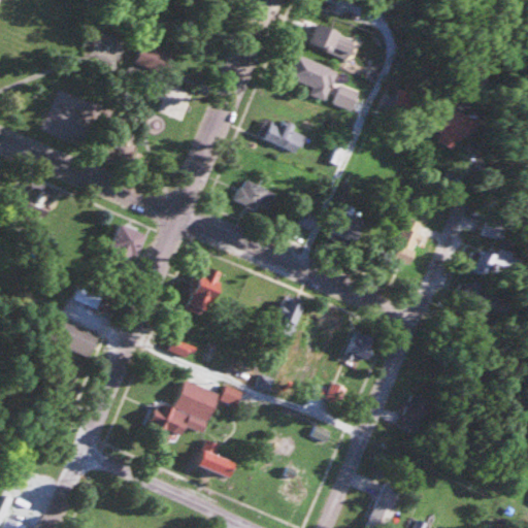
[(354,40),(318,23),(308,42),(343,60),(354,40)]
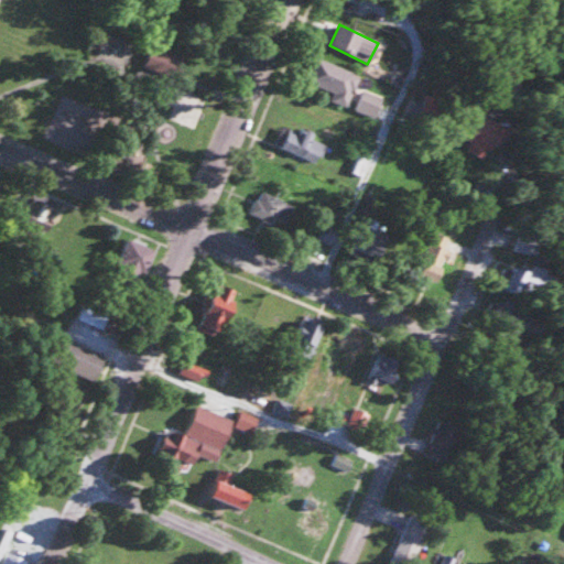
[(180,80),(186,62),(151,49),(144,67),(180,80)]
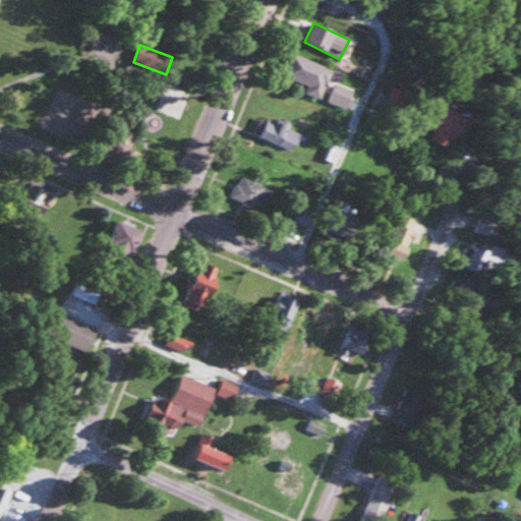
[(320,99),(331,68),(290,54),(282,77),(306,85),(304,94),(320,99)]
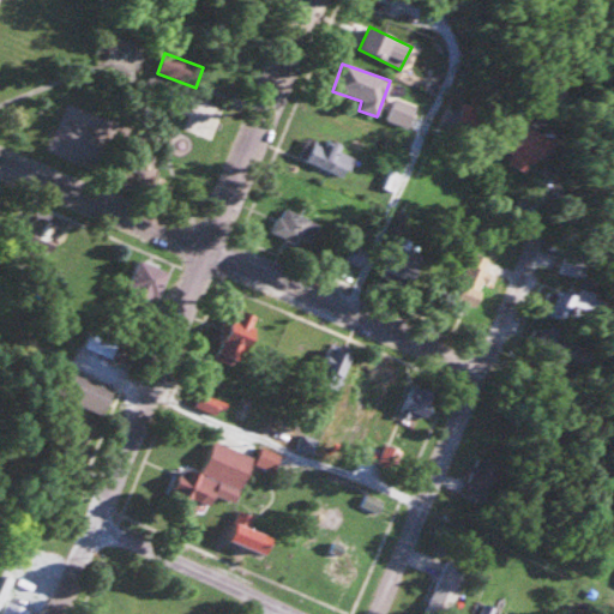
[(528,163),(533,166),(546,140),(519,127),(501,163),(522,174),(528,163)]
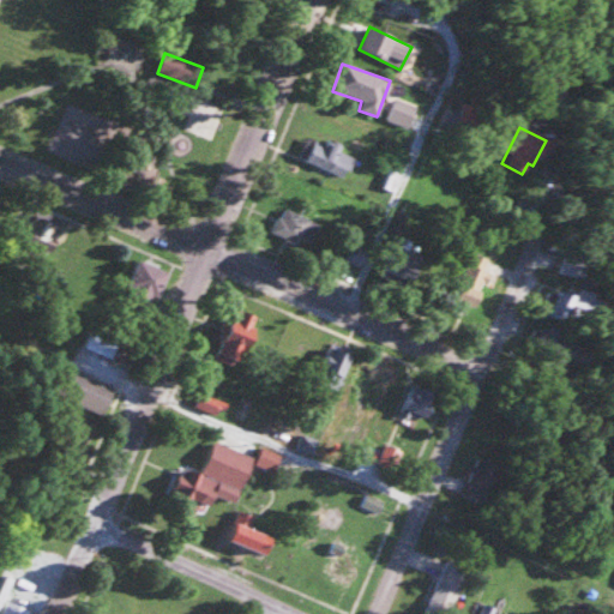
[(326,140),(308,143),(311,163),(330,161),(326,140)]
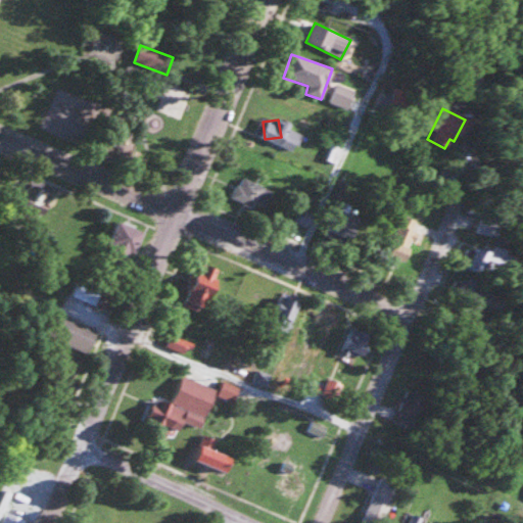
[(266,184),(235,184),(235,205),(266,205),(266,184)]
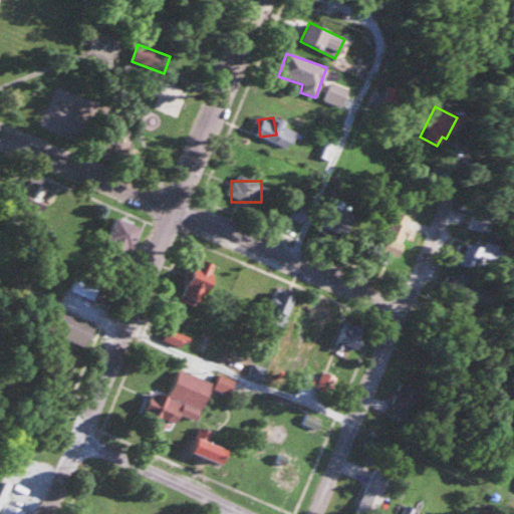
[(304,209),(290,204),(280,231),(294,236),(304,209)]
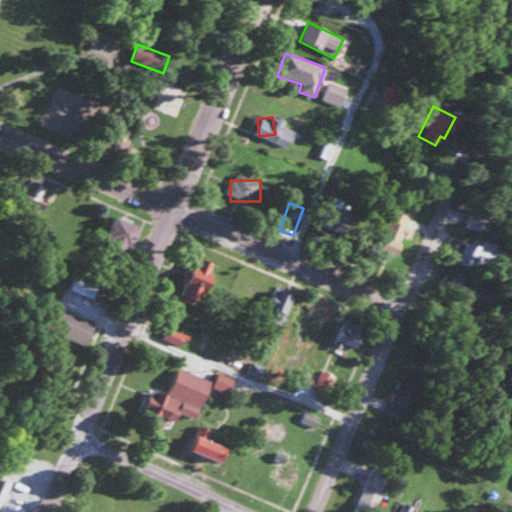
[(375,247),(391,255),(408,218),(391,210),(375,247)]
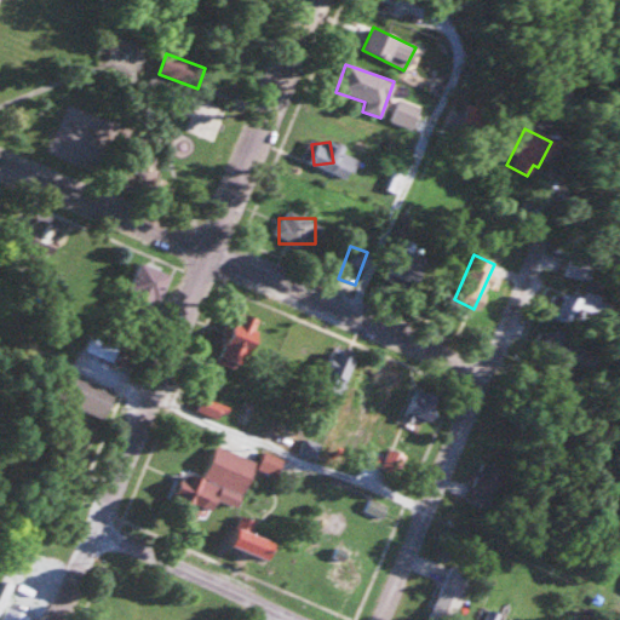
[(133,304),(165,304),(165,269),(133,269),(133,304)]
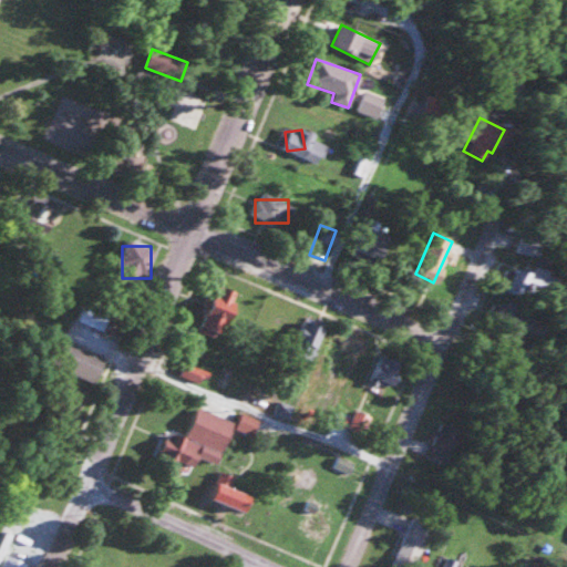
[(498,290),(535,305),(545,279),(508,265),(498,290)]
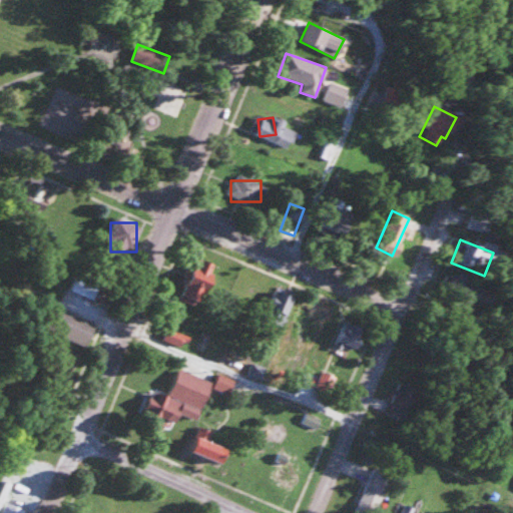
[(181,301),(200,308),(216,266),(197,258),(181,301)]
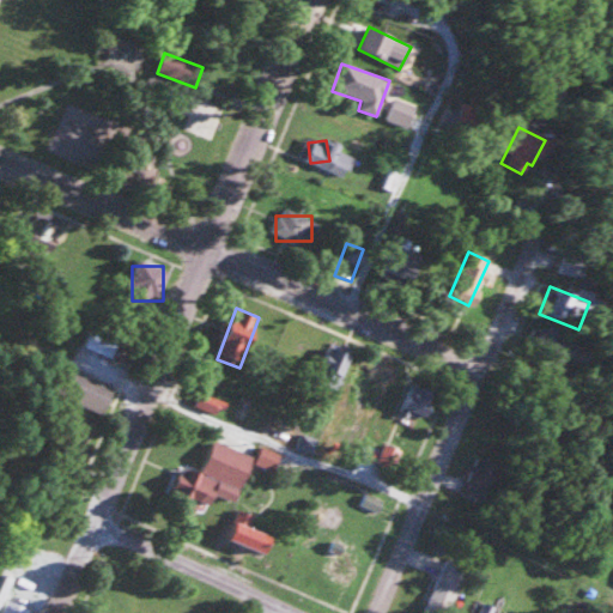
[(110,358),(117,344),(91,333),(85,346),(110,358)]
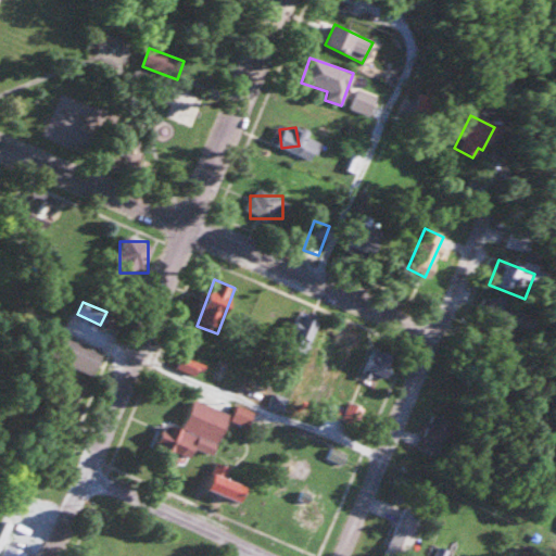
[(315,323),(295,315),(282,345),(303,353),(315,323)]
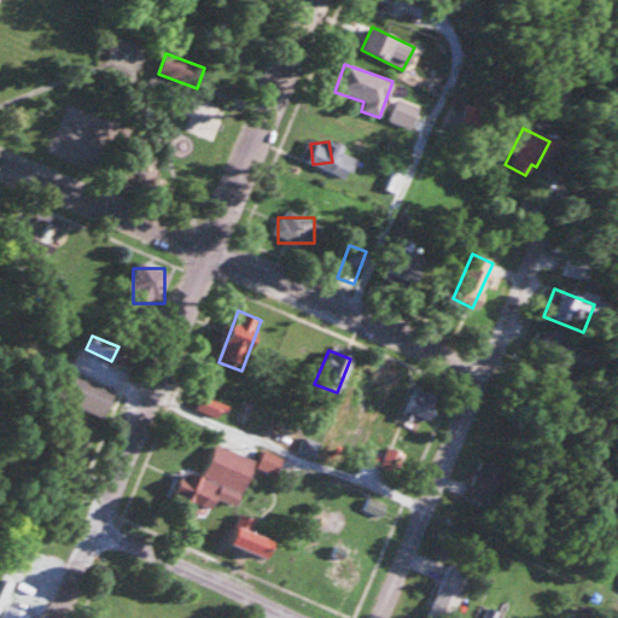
[(389,380),(367,366),(348,394),(369,408),(389,380)]
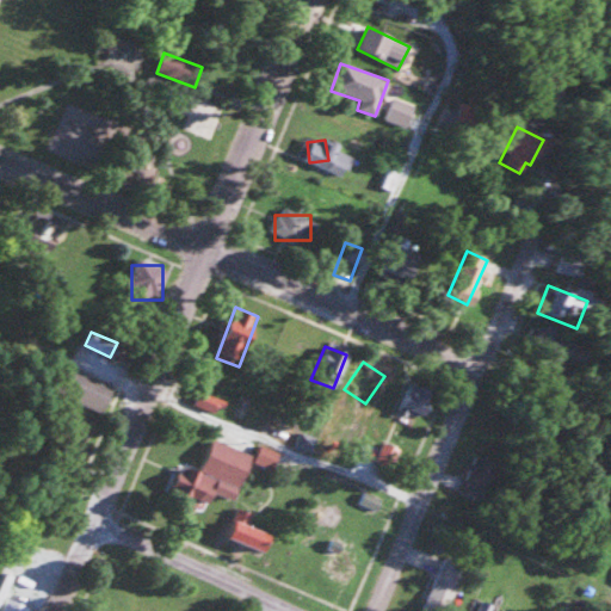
[(66,365),(54,394),(106,414),(117,386),(66,365)]
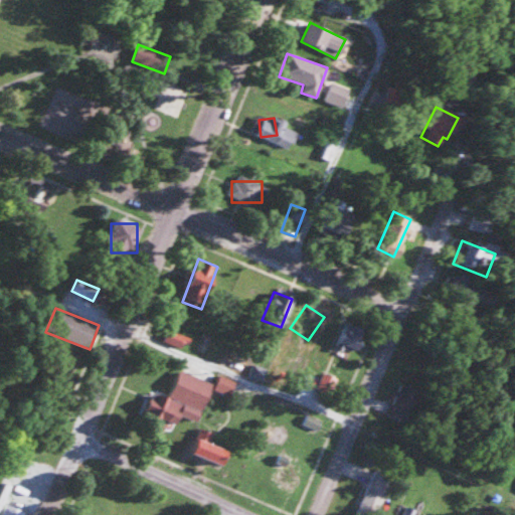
[(360,350),(364,329),(340,325),(336,347),(360,350)]
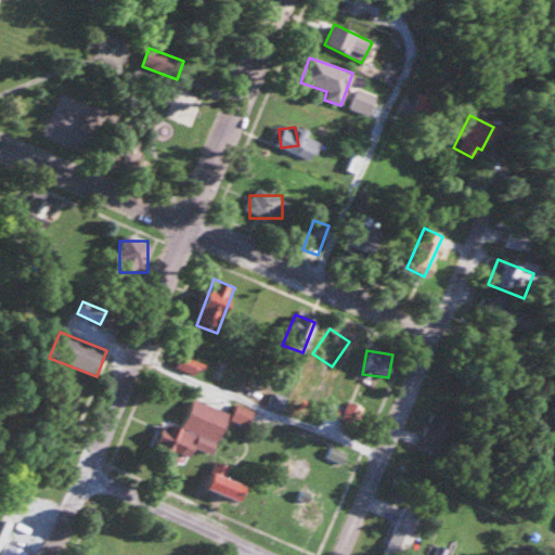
[(195,374),(199,363),(181,357),(177,368),(195,374)]
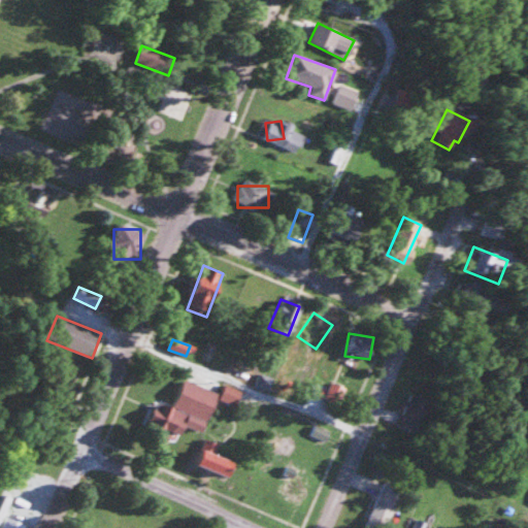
[(218,393),(184,380),(169,413),(156,406),(146,426),(177,438),(183,425),(201,432),(218,393)]
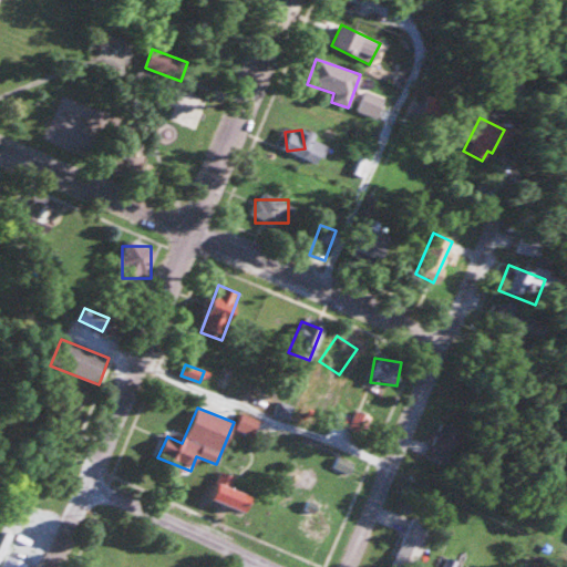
[(249,437),(259,423),(244,413),(234,428),(249,437)]
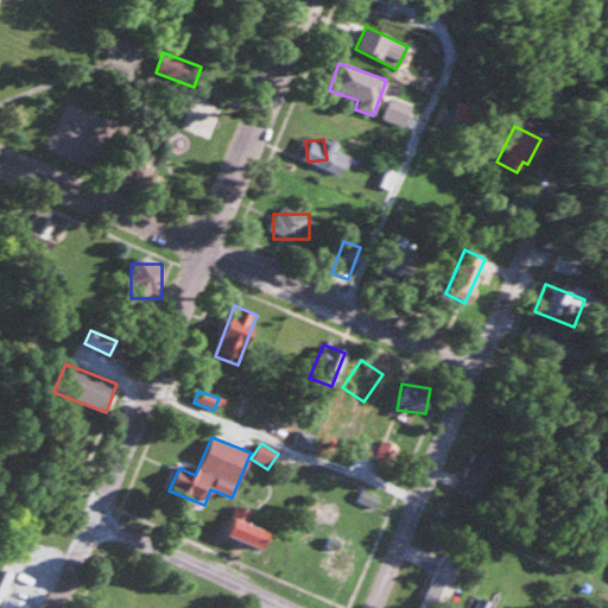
[(480,494),(493,461),(470,451),(456,485),(480,494)]
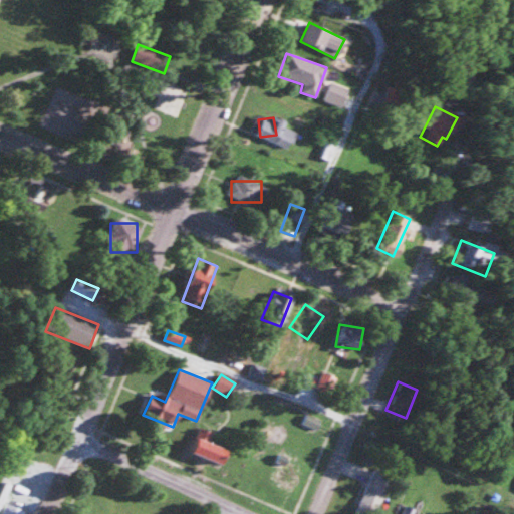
[(209,434),(201,429),(196,438),(204,442),(209,434)]
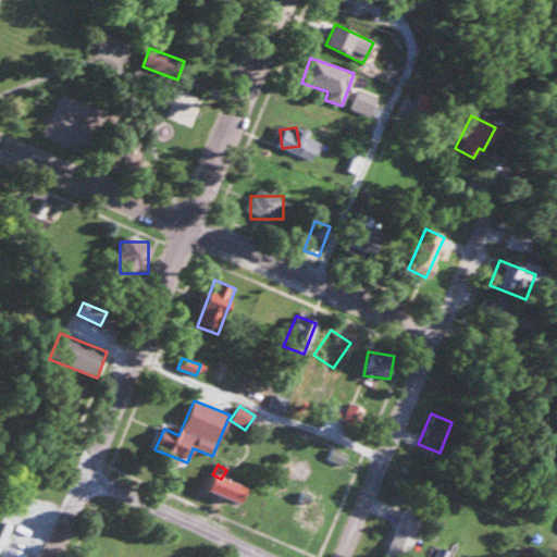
[(222,487),(227,500),(243,494),(237,481),(222,487)]
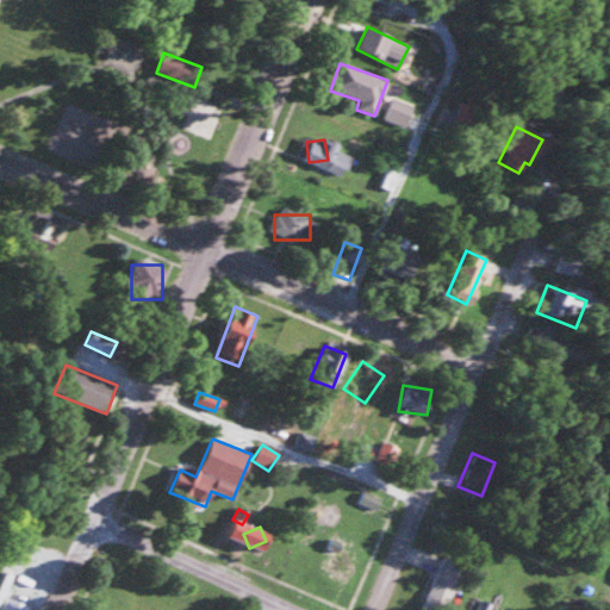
[(422,605),(431,609),(443,609),(462,564),(442,555),(422,605)]
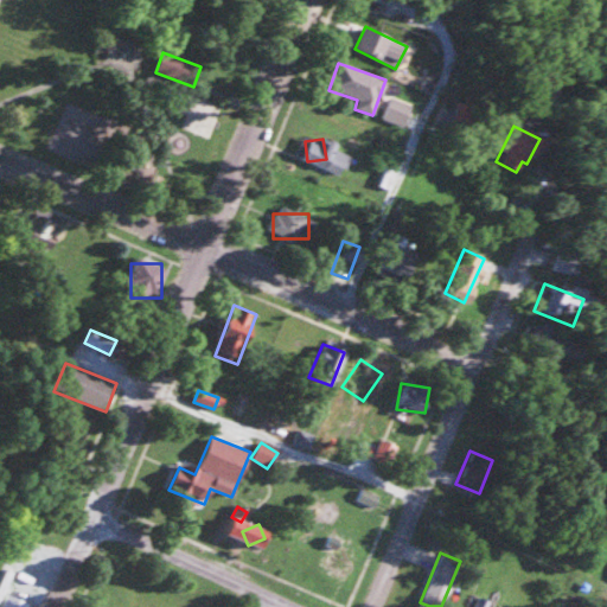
[(26,606),(29,602),(6,594),(0,606),(26,606)]
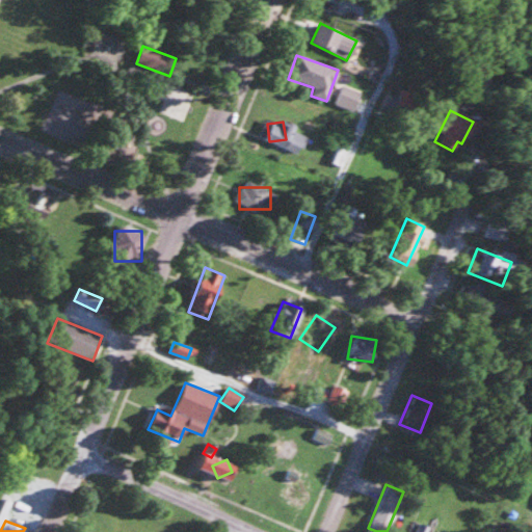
[(428,531),(431,527),(414,522),(409,531),(428,531)]
